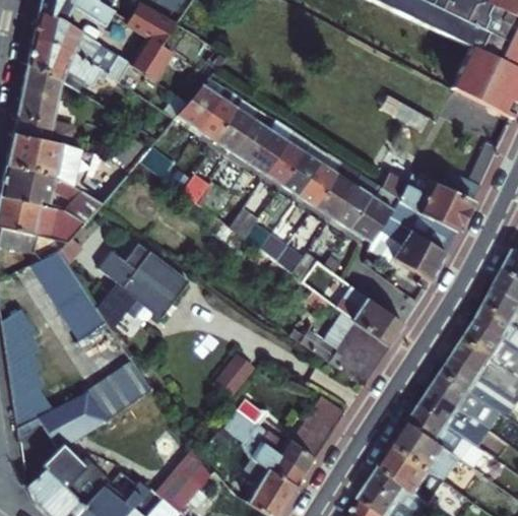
[(40,0),(38,10),(66,21),(72,7),(105,25),(111,15),(122,21),(125,16),(110,7),(98,0),(40,0)]
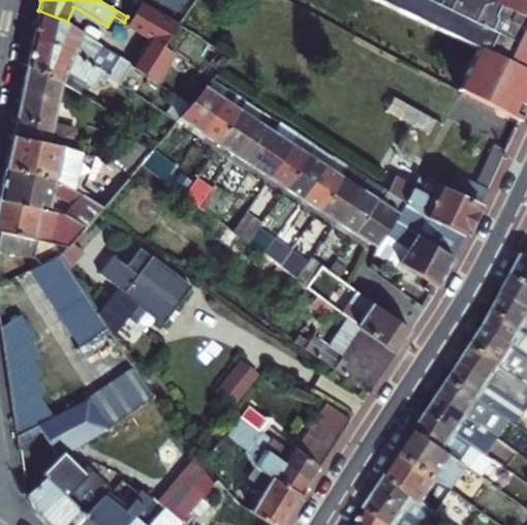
[(520,121),(526,105),(526,0),(382,0),(402,9),(407,0),(424,8),(420,19),(445,31),(450,22),(465,30),(461,39),(478,48),(459,89),(520,121)]
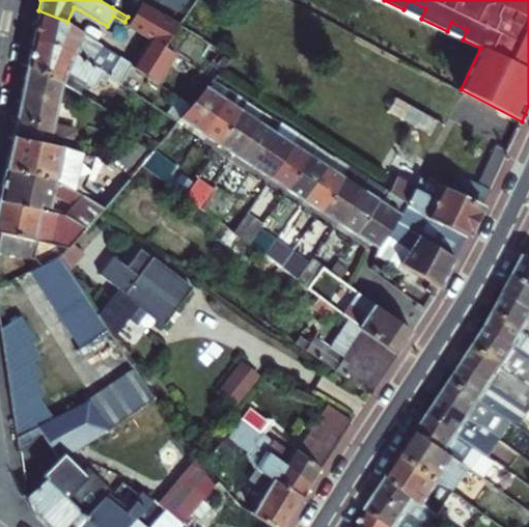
[(425,8),(409,0),(404,9),(421,19),(425,8)]
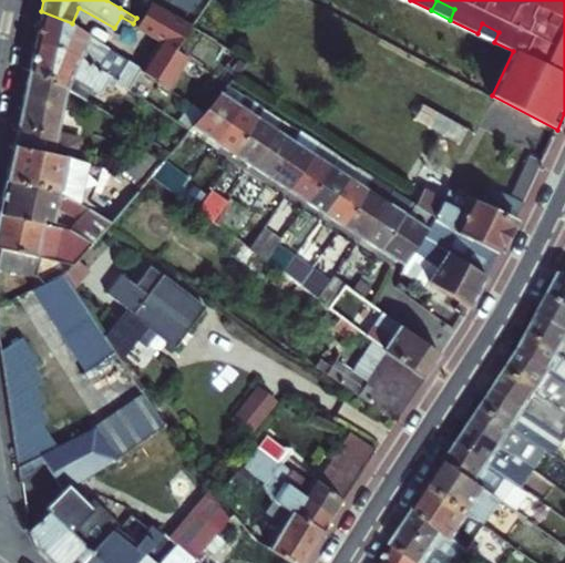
[(153,2),(141,23),(158,36),(173,13),(153,2)]
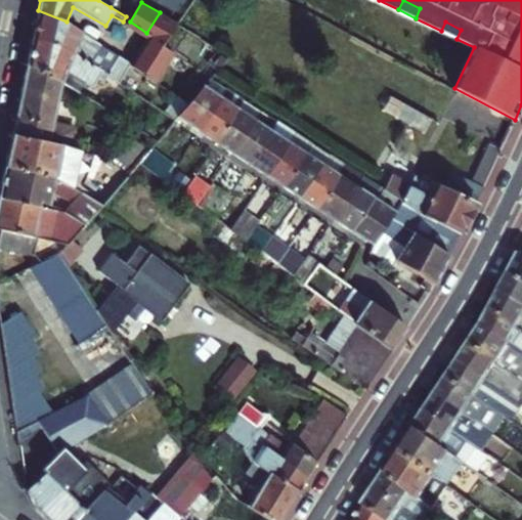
[(38,10),(33,35),(73,51),(111,75),(122,82),(133,62),(120,55),(113,67),(95,56),(102,44),(67,22),(38,10)]
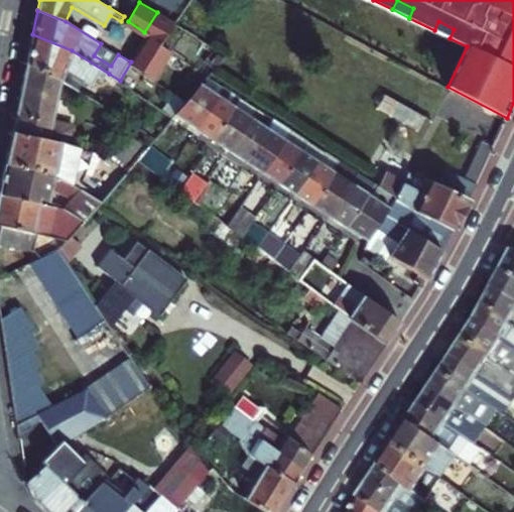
[(148,35),(161,44),(175,22),(157,12),(144,32),(148,35)]
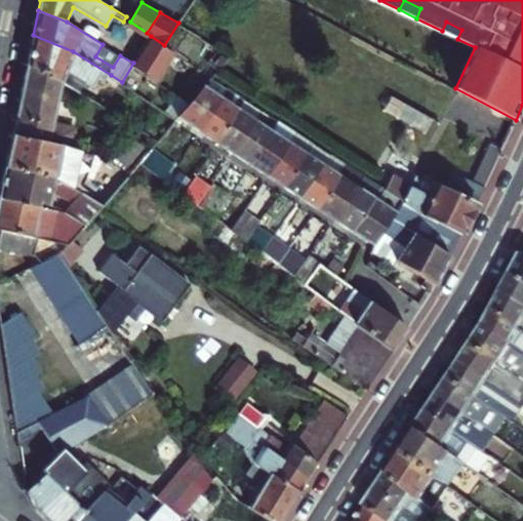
[(461,30),(446,22),(442,31),(457,39),(461,30)]
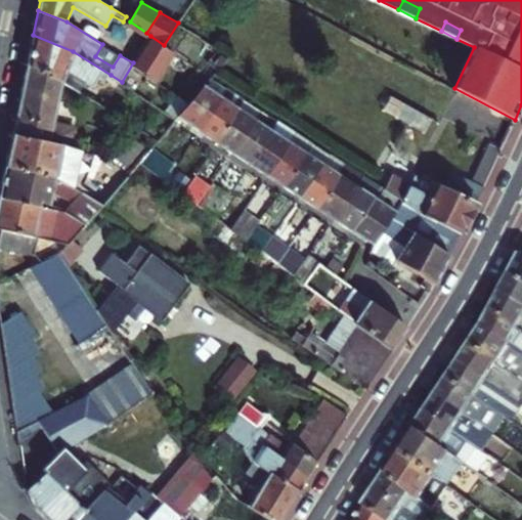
[(27,63),(61,82),(81,91),(86,82),(95,86),(101,76),(106,80),(111,75),(73,51),(33,35),(27,63)]
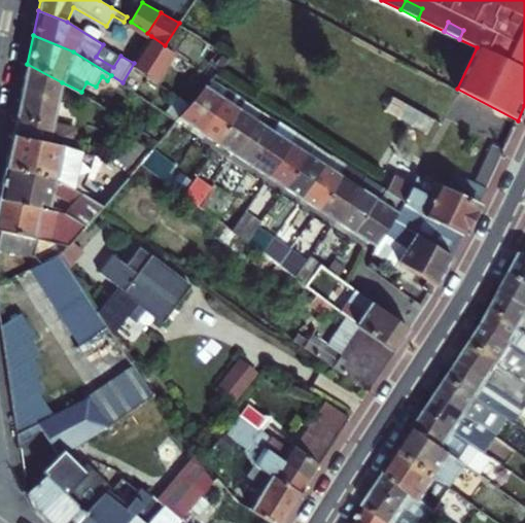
[(165,45),(151,36),(134,63),(148,72),(147,74),(159,80),(169,64),(185,75),(194,64),(165,45)]
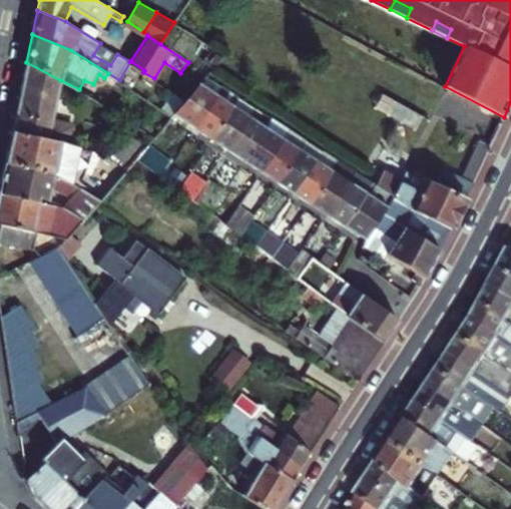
[(26,62),(12,129),(59,141),(60,141),(63,130),(50,127),(60,80),(26,62)]
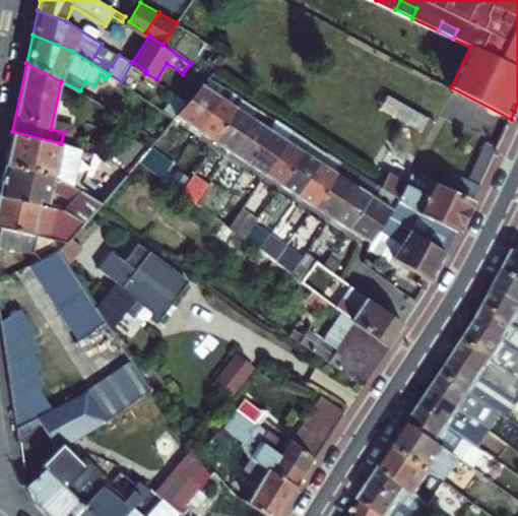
[(225,86),(209,76),(202,84),(219,95),(225,86)]
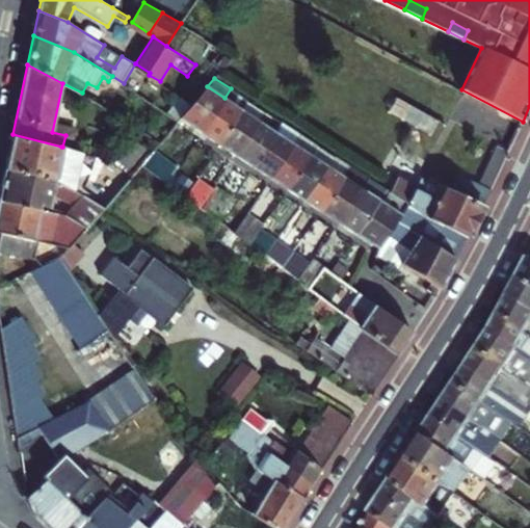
[(180,117),(202,132),(224,98),(207,86),(192,103),(180,117)]
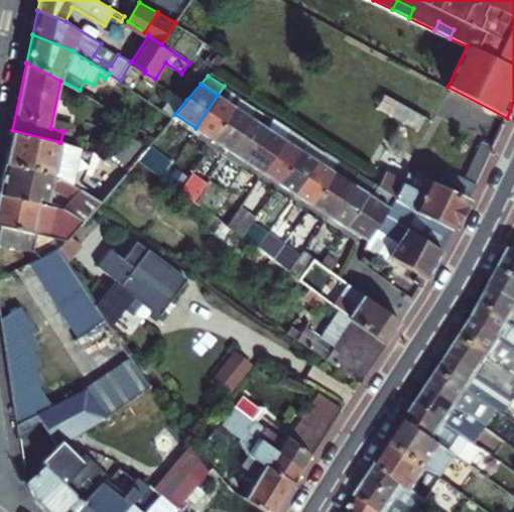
[(224,86),(218,95),(234,107),(241,96),(224,86)]
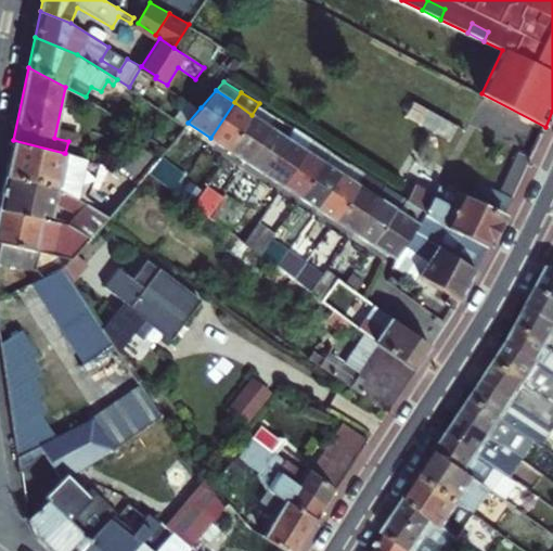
[(210,138),(229,150),(252,115),(234,102),(210,138)]
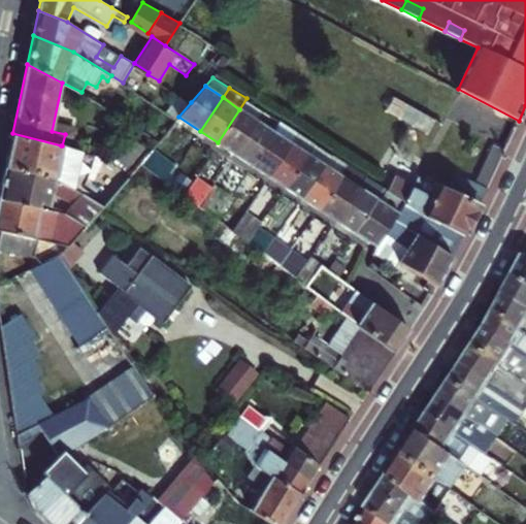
[(247,98),(239,109),(257,120),(264,109),(247,98)]
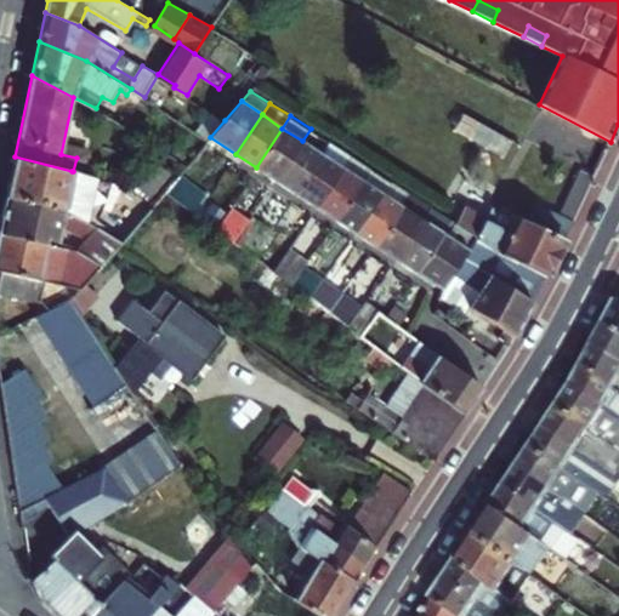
[(256,167),(277,180),(302,141),(282,129),(256,167)]
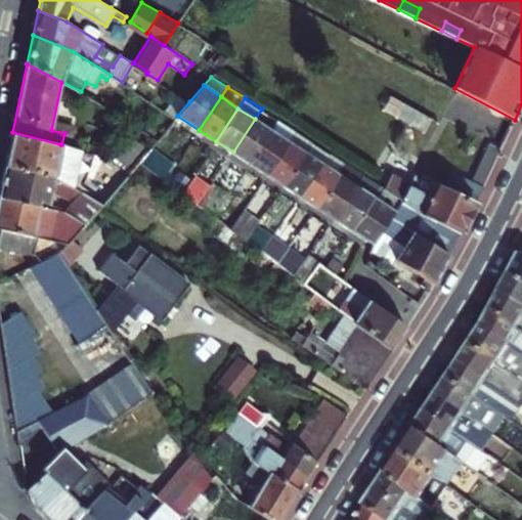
[(262,109),(255,119),(271,130),(278,119),(262,109)]
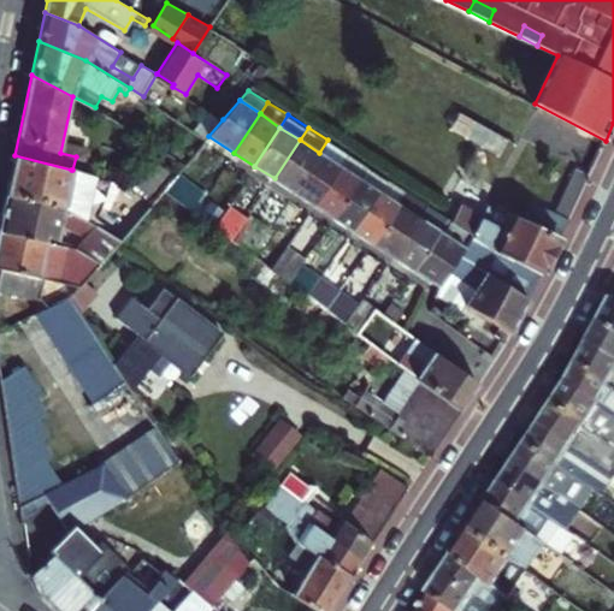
[(275,178),(295,193),(319,153),(300,140),(275,178)]
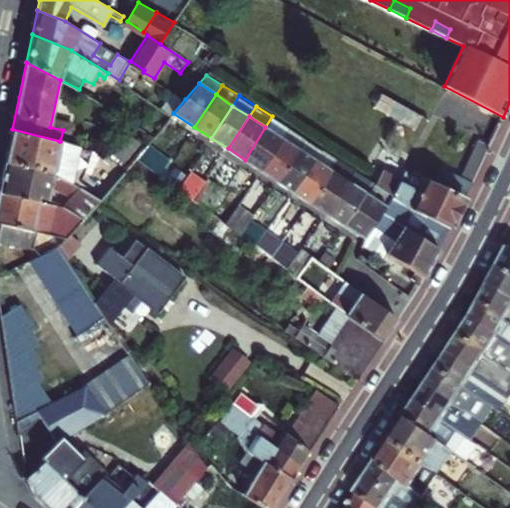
[(289,127),(272,116),(265,127),(282,139),(289,127)]
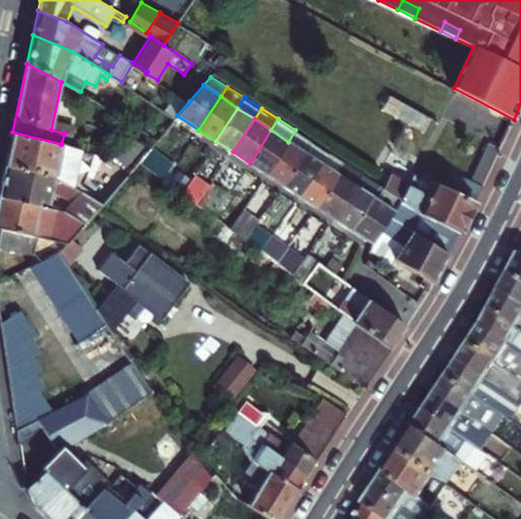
[(250,163),(268,175),(288,142),(271,130),(250,163)]
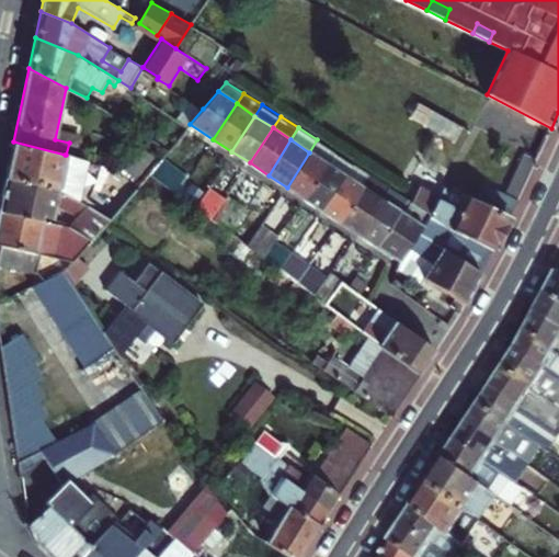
[(317,139),(309,152),(328,165),(337,152),(317,139)]
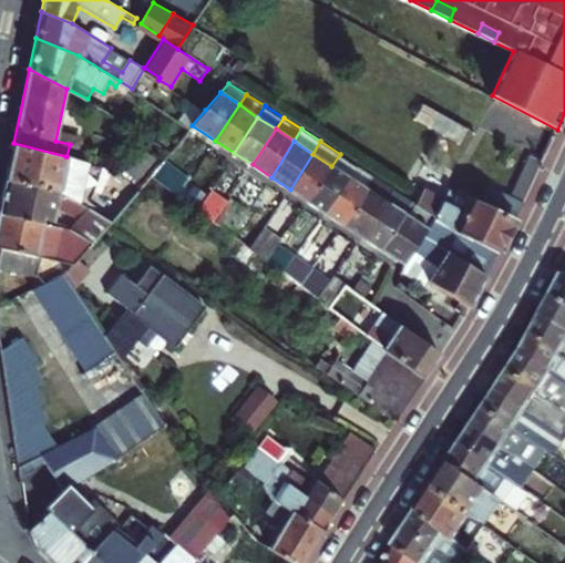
[(13,143),(7,178),(60,188),(81,202),(84,204),(93,187),(100,192),(113,169),(67,156),(65,156),(13,143)]
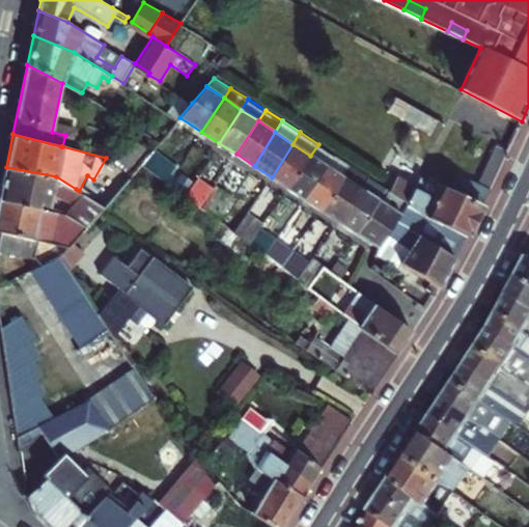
[(272,177),(289,189),(310,156),(293,144),(272,177)]
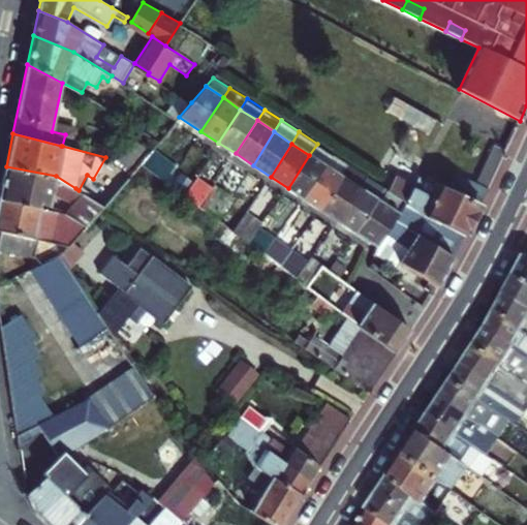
[(317,144),(309,155),(326,165),(334,154),(317,144)]
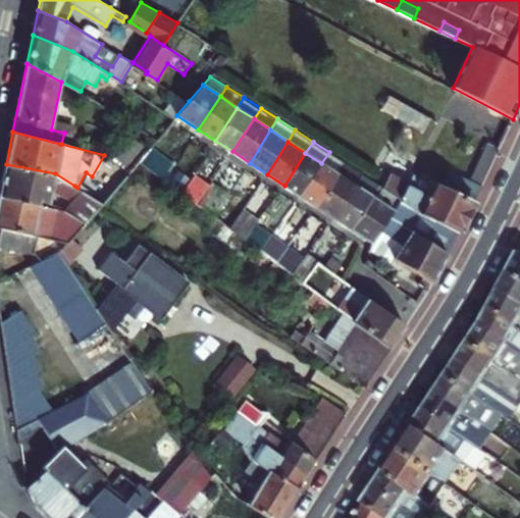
[(400,200),(415,210),(459,231),(468,213),(499,149),(490,145),(486,143),(469,179),(455,171),(446,189),(427,179),(426,172),(419,175),(414,172),(407,183),(382,168),(375,182),(379,185),(396,195),(401,199),(400,200)]
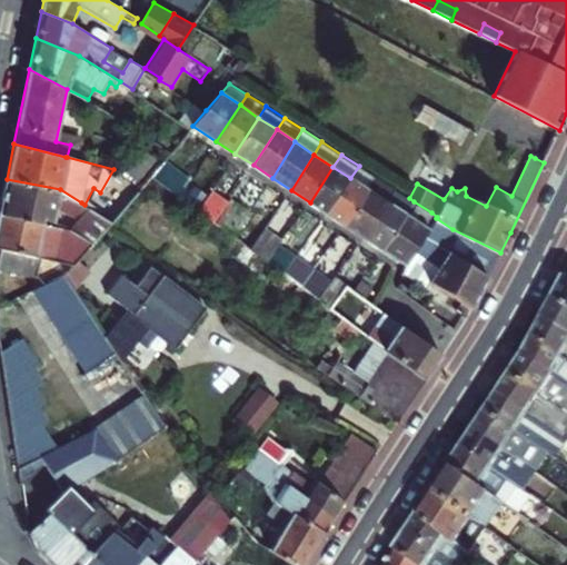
[(149,176),(168,189),(179,174),(163,160),(149,176)]
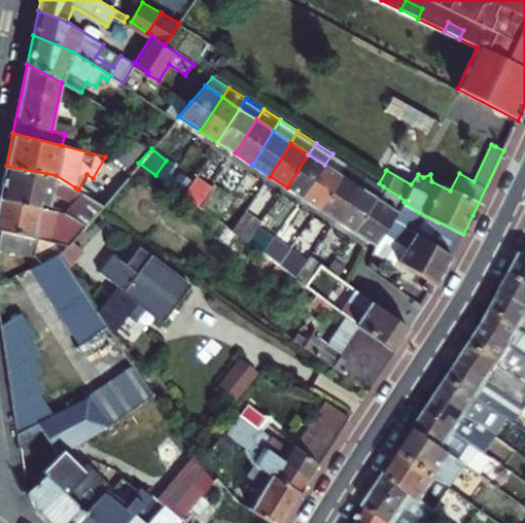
[(324,165),(341,176),(349,165),(333,153),(324,165)]
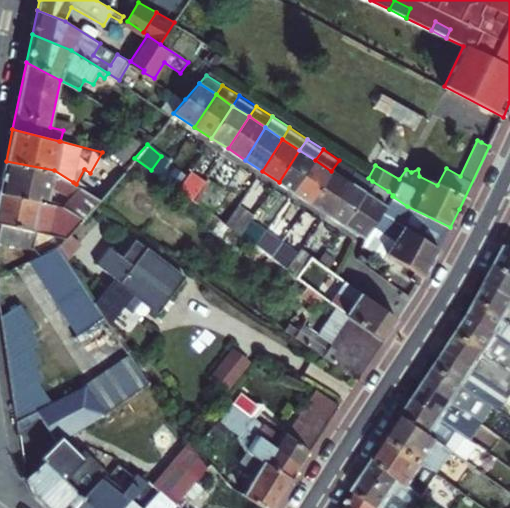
[(279,182),(294,192),(315,160),(299,150),(279,182)]
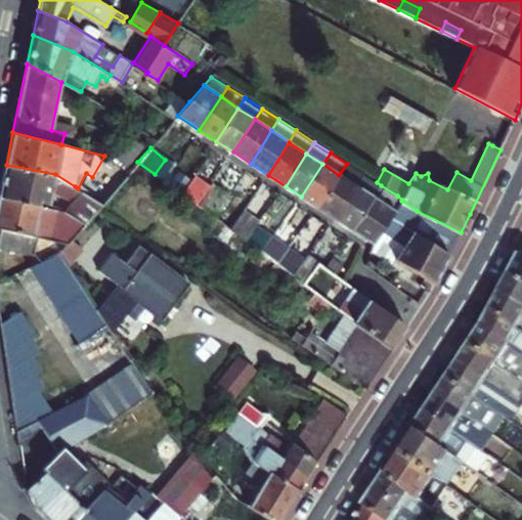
[(301,197),(317,207),(339,175),(322,164),(301,197)]
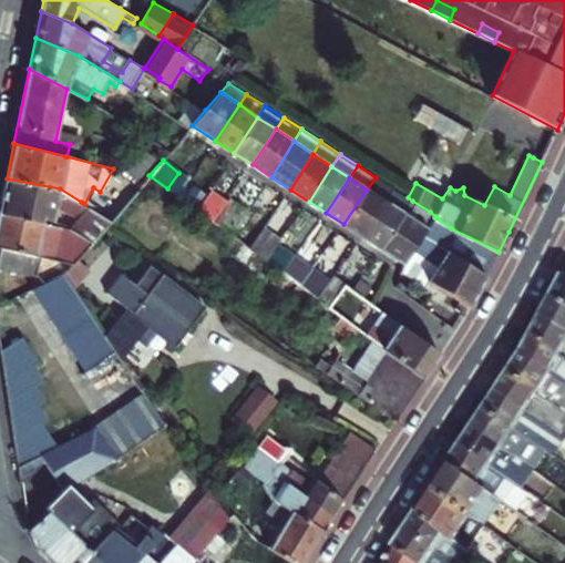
[(389,185),(376,177),(367,190),(384,201),(393,188),(389,185)]
